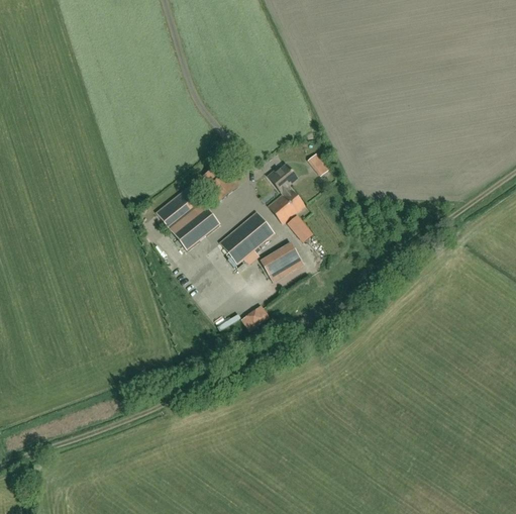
[(324,164),(318,157),(312,162),(317,169),(324,164)]
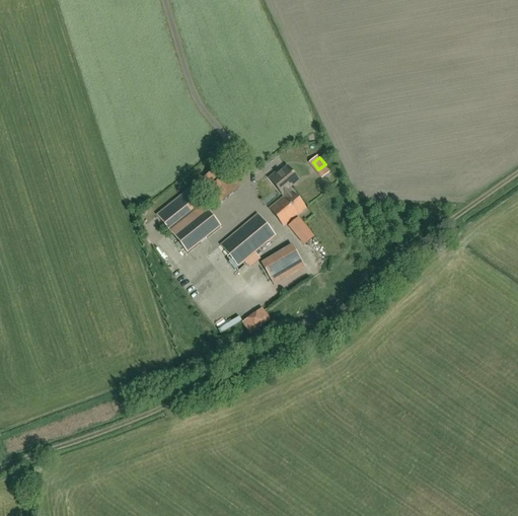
[(189,186),(156,212),(187,250),(219,224),(194,193),(209,180),(211,183),(206,188),(217,202),(238,186),(220,161),(204,174),(206,176),(191,189),(189,186)]
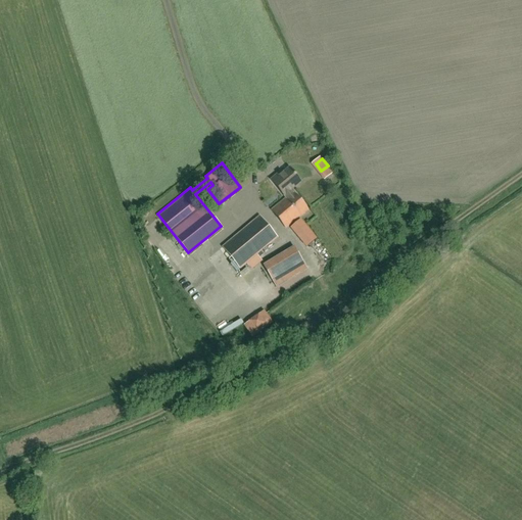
[(239,181),(247,175),(238,162),(230,169),(239,181)]
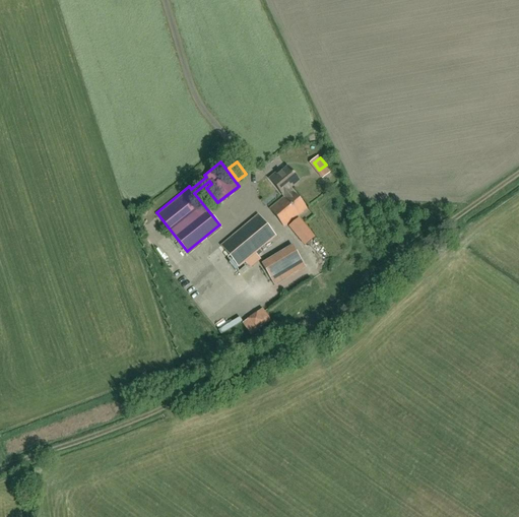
[(281,192),(281,191),(287,187),(298,178),(287,165),(278,172),(276,170),(269,177),(281,192)]
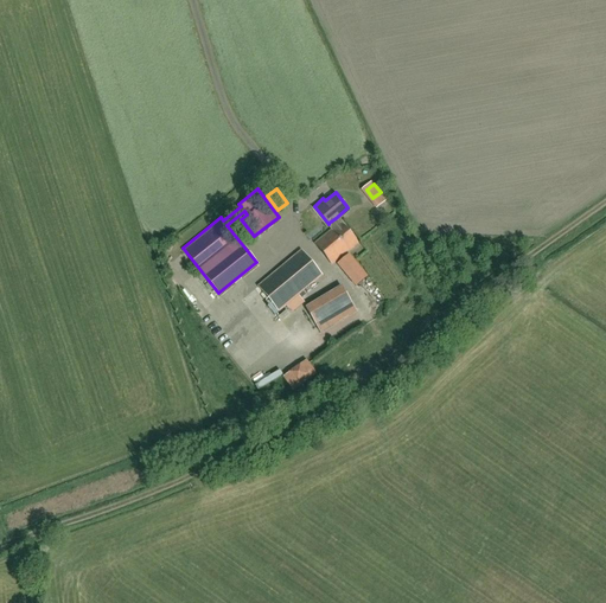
[(331,262),(357,239),(340,219),(338,220),(336,218),(329,223),(331,226),(314,241),(331,262)]
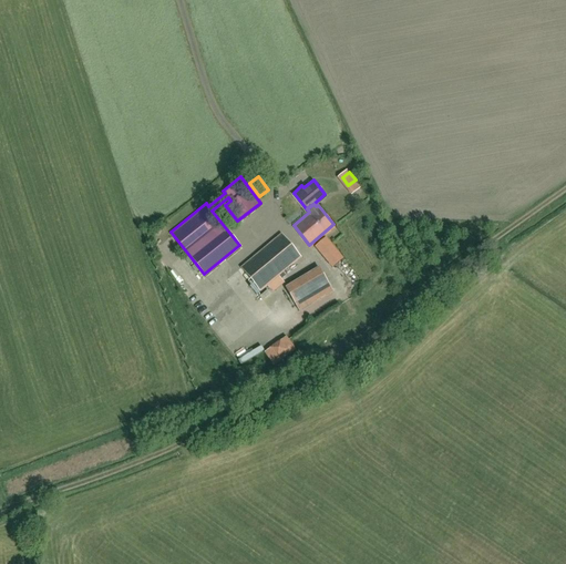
[(259,287),(266,282),(273,289),(284,280),(277,273),(299,254),(280,232),(240,265),(259,287)]
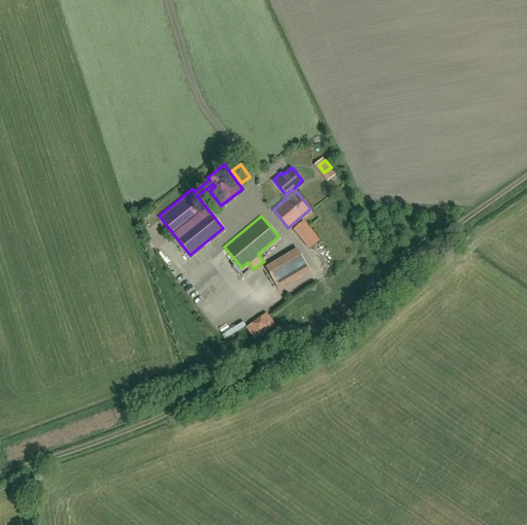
[(277,287),(308,268),(297,248),(265,266),(277,287)]
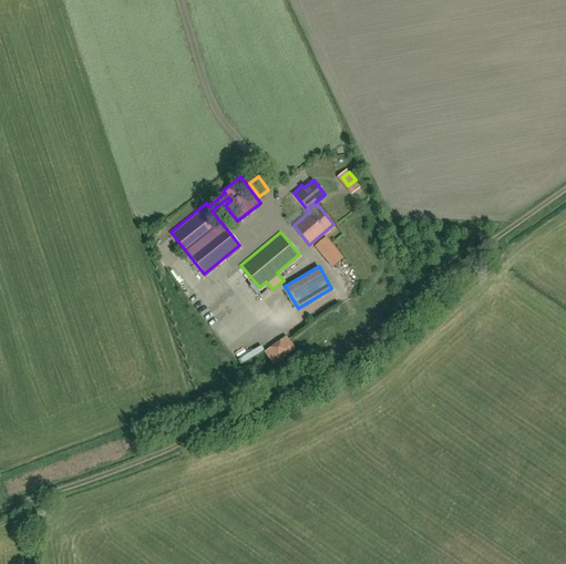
[(270,346),(278,356),(289,348),(281,337),(270,346)]
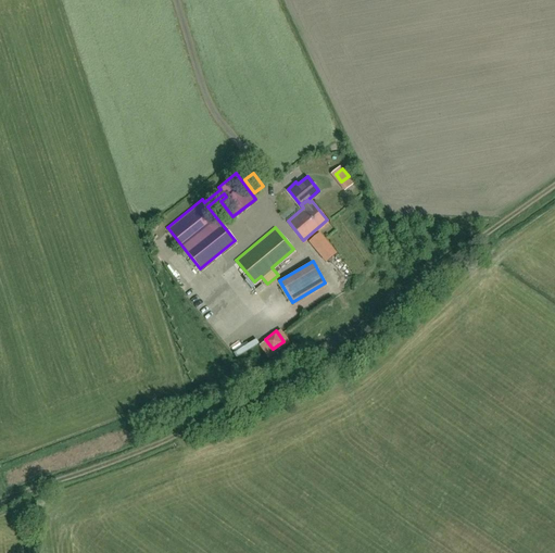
All buildings are outlined.
